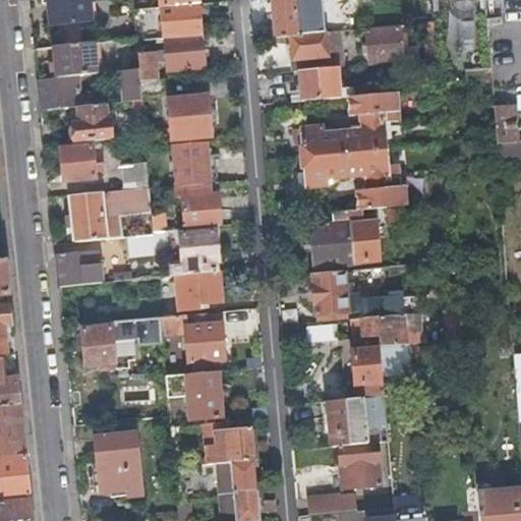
[(46,0),(49,24),(89,21),(85,0),(46,0)]
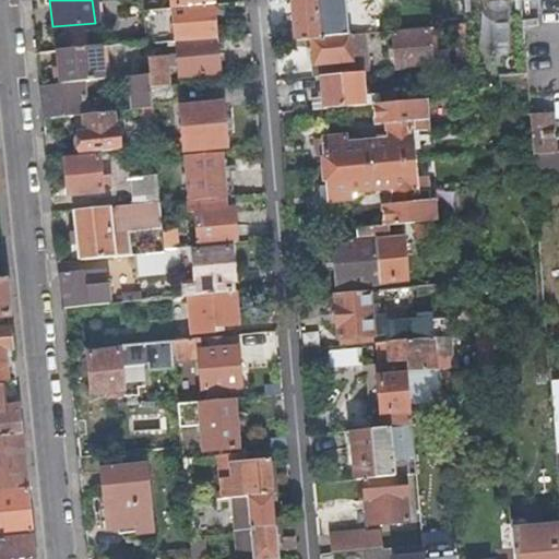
[(111,43),(145,39),(142,10),(141,0),(122,0),(125,28),(110,30),(111,43)]
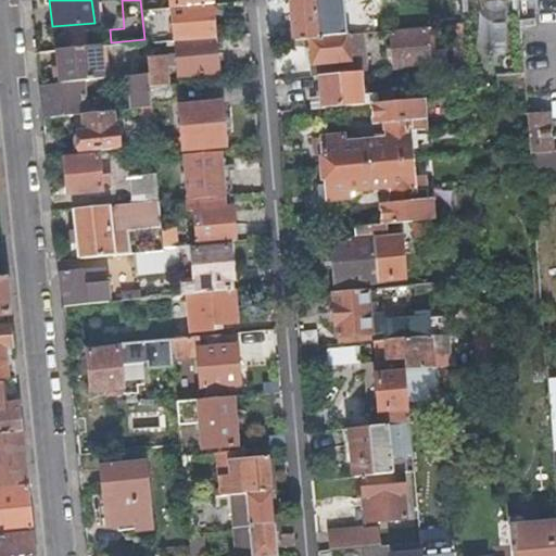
[(328,0),(289,0),(293,37),(308,36),(331,34),(328,0)]
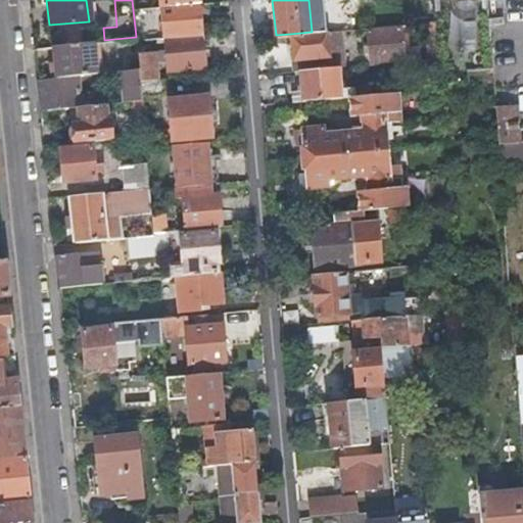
[(198,3),(163,6),(165,37),(201,34),(198,3)]
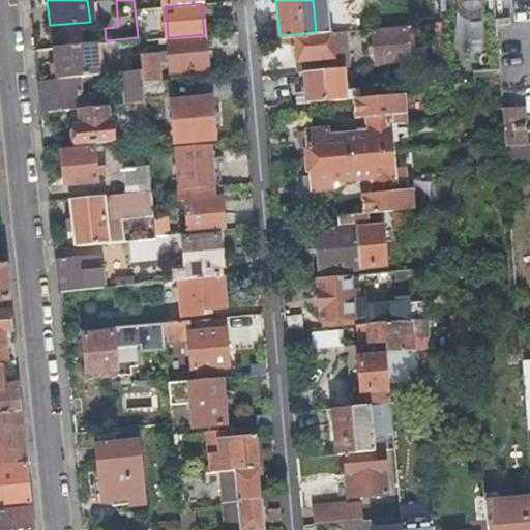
[(443,57),(440,21),(429,22),(432,58),(443,57)]
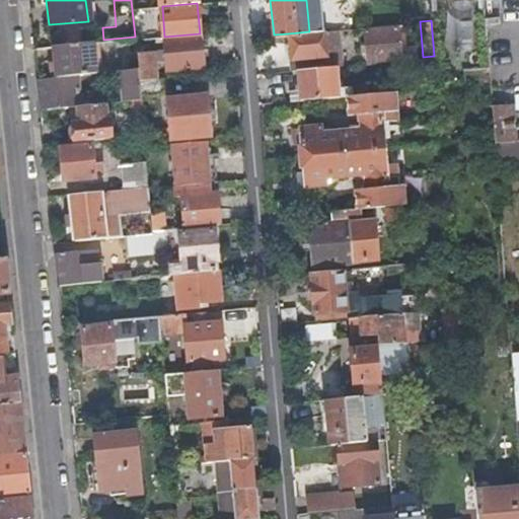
[(398,56),(398,59),(404,59),(400,25),(364,28),(367,59),(398,56)]
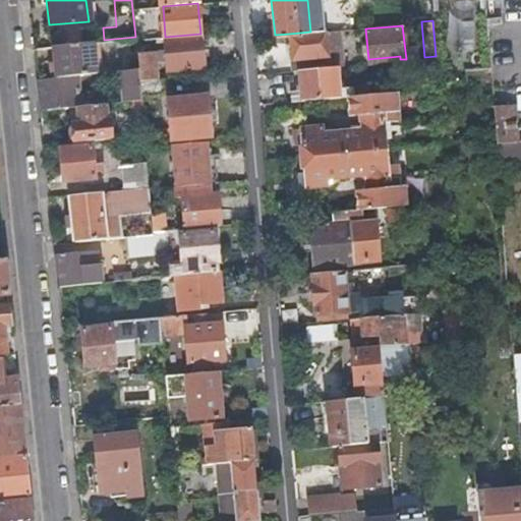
[(341,29),(310,32),(289,34),(292,69),(298,68),(328,66),(328,63),(344,61),(341,29)]
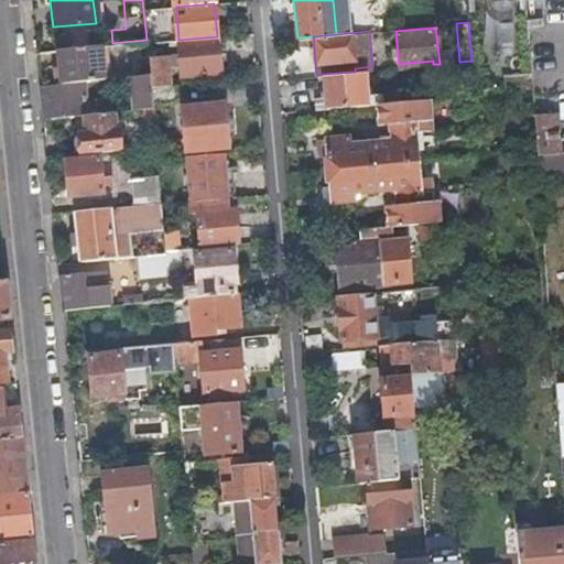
[(165,55),(148,56),(149,73),(150,86),(169,84),(167,67),(179,66),(180,76),(221,72),(219,35),(217,36),(179,40),(176,40),(179,55),(166,56),(165,55)]
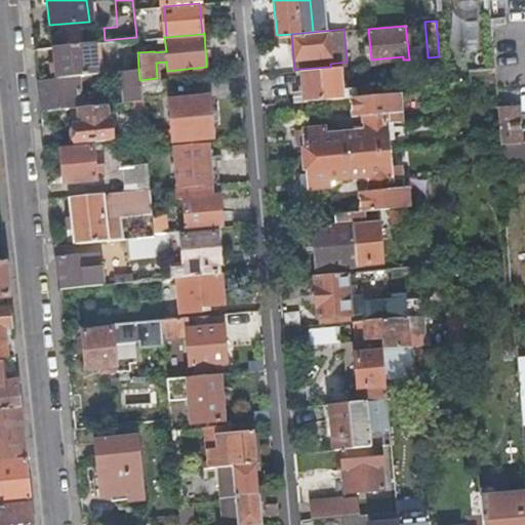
[(55,77),(95,73),(92,42),(52,46),(53,59),(55,77)]
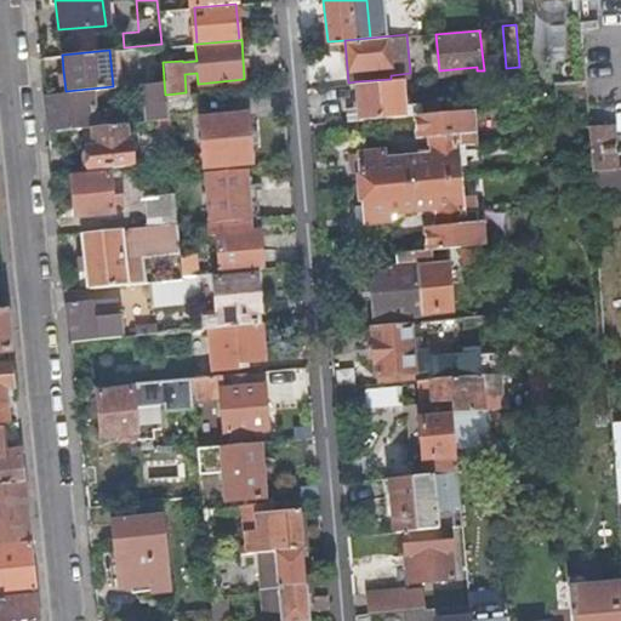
[(400,78),(391,79),(355,81),(358,109),(340,110),(341,119),(404,113),(403,104),(400,78)]
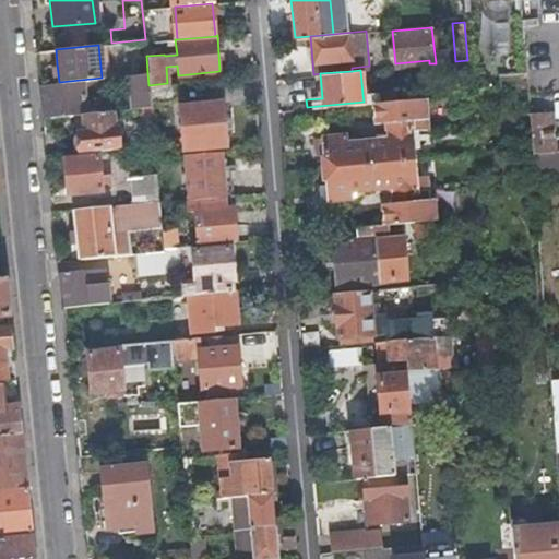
[(219,79),(219,71),(178,75),(179,82),(219,79)]
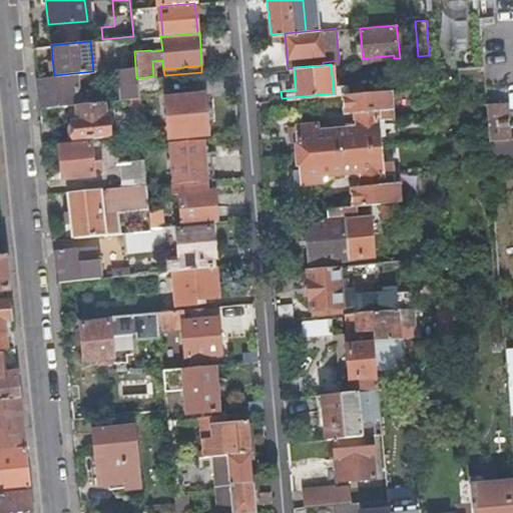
[(136,78),(135,66),(118,68),(121,99),(131,98),(138,97),(138,93),(136,78)]
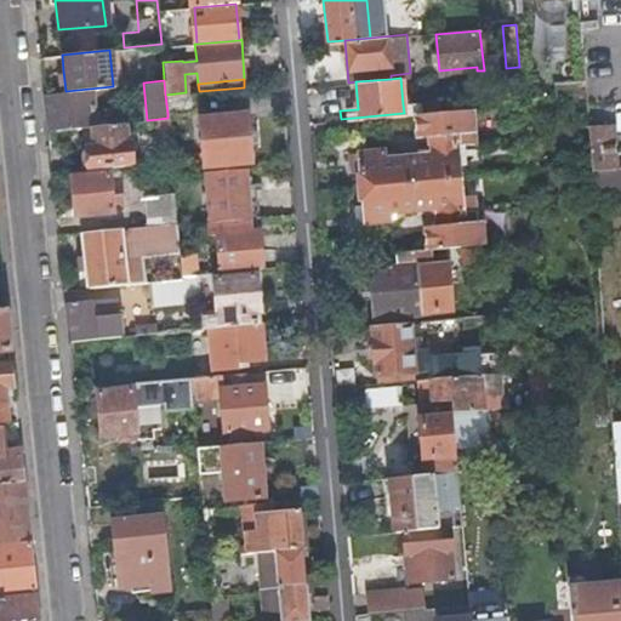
[(113,93),(113,86),(66,91),(58,91),(44,93),(47,130),(90,126),(95,125),(92,95),(113,93)]
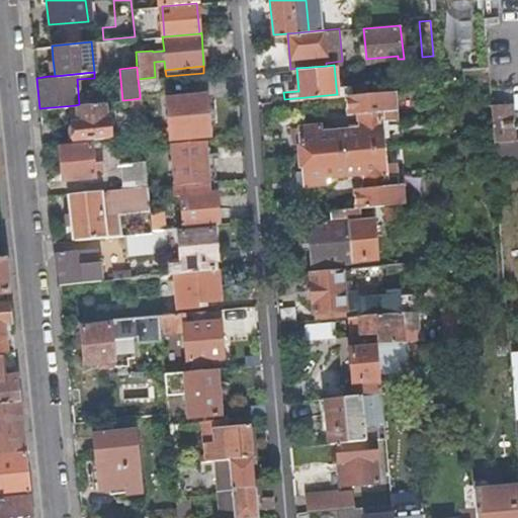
[(155,77),(138,79),(140,94),(164,92),(162,77),(155,77)]
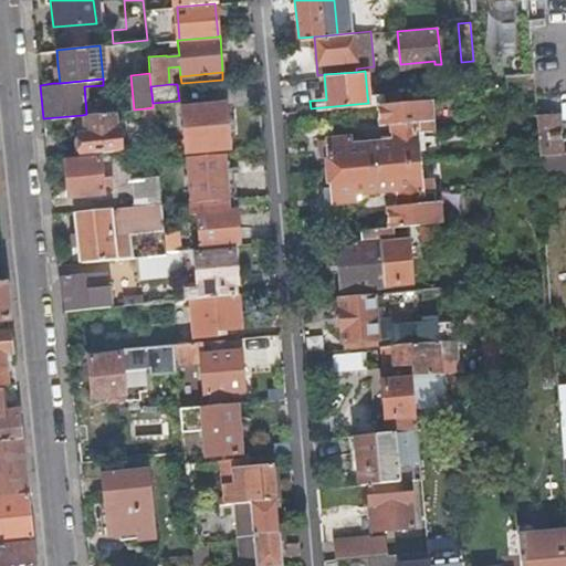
[(378,103),(385,102),(384,94),(367,95),(368,103),(378,103)]
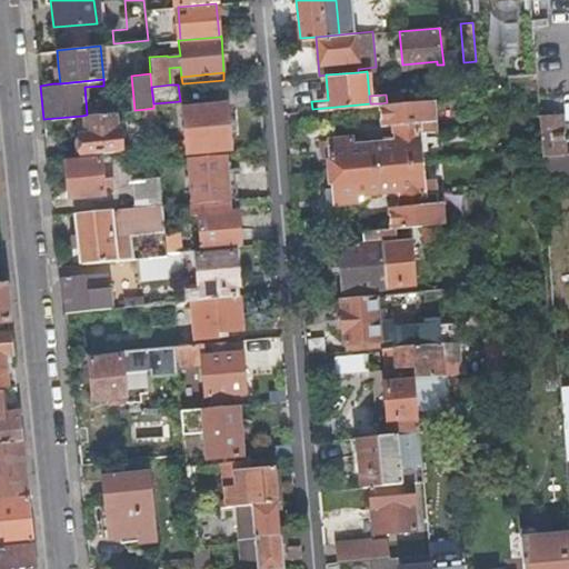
[(432,118),(430,98),(387,102),(380,103),(382,122),(391,121),(392,139),(350,142),(350,137),(328,139),(330,153),(331,170),(420,161),(416,120),(432,118)]
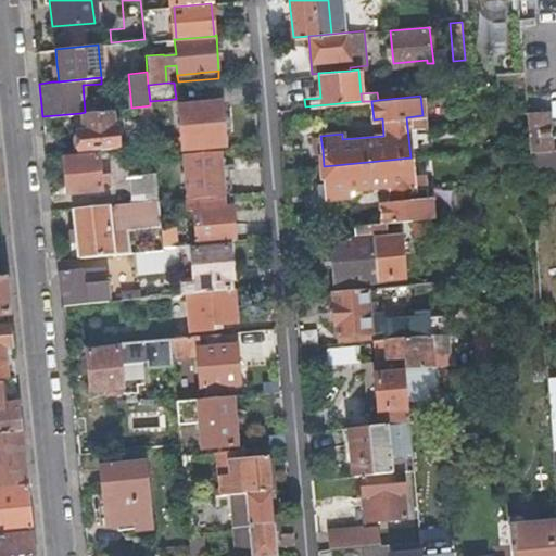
[(225,143),(220,101),(179,104),(184,147),(225,143)]
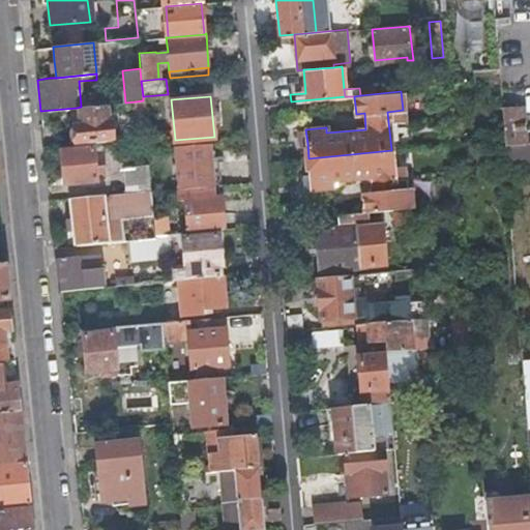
[(145,122),(145,121),(143,100),(136,101),(138,122),(145,122)]
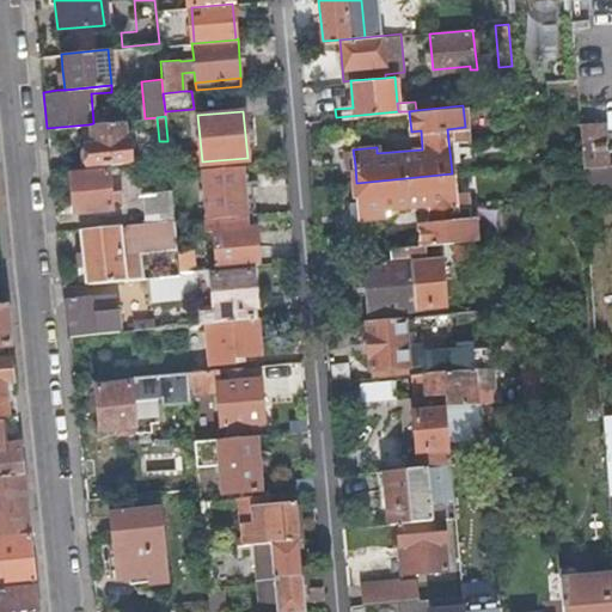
[(123,121),(93,123),(89,124),(90,134),(91,142),(84,144),(84,146),(79,152),(80,159),(86,163),(86,165),(132,161),(129,139),(126,140),(123,121)]
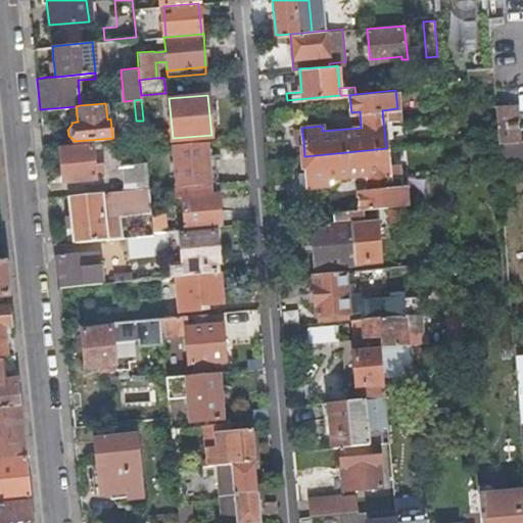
[(497,143),(519,141),(516,103),(494,105),(497,143)]
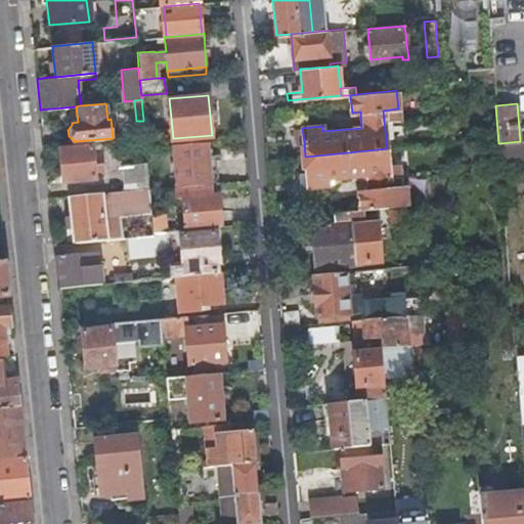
[(304,141),(302,128),(295,128),(296,142),(304,141)]
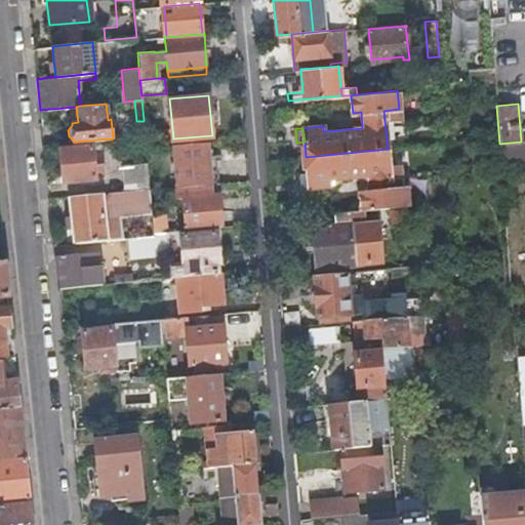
[(209,184),(219,183),(216,153),(210,154),(208,142),(168,145),(168,154),(173,153),(177,187),(209,184)]
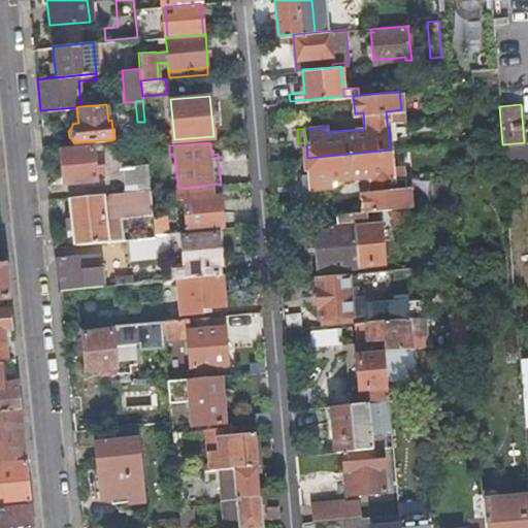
[(60,149),(64,182),(96,178),(92,146),(60,149)]
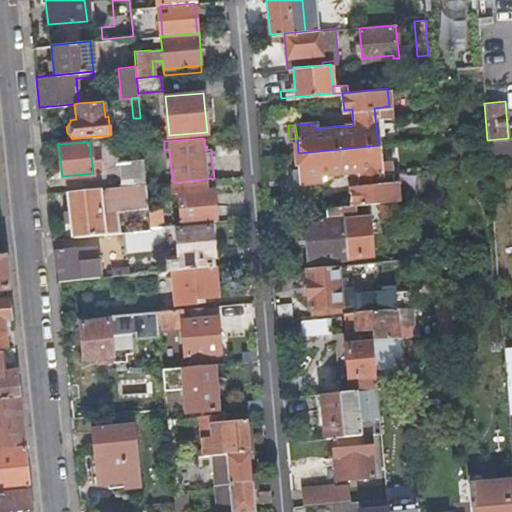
[(381,183),(378,145),(298,153),(299,166),(300,180),(320,178),(319,172),(357,169),(359,185),(351,186),(352,204),(354,204),(374,202),(397,200),(396,182),(381,183)]
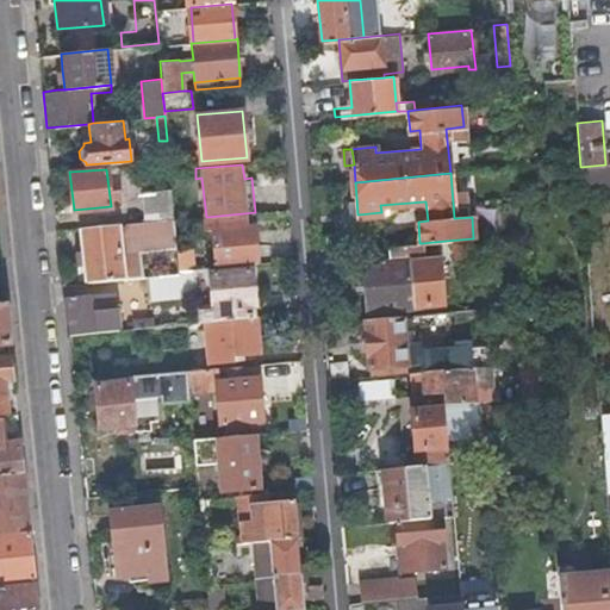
[(147,221),(174,218),(172,188),(144,191),(147,221)]
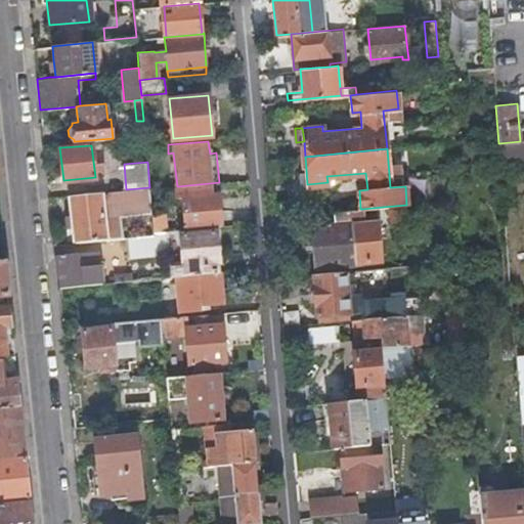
[(300,184),(307,184),(306,170),(299,171),(300,184)]
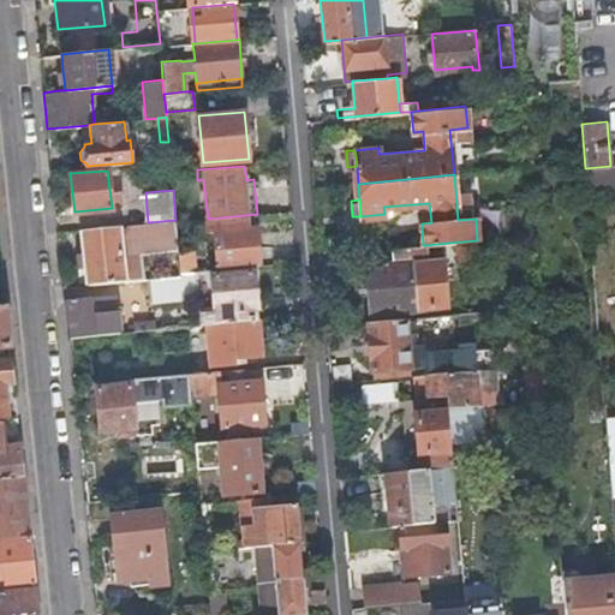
[(218,267),(260,263),(256,228),(246,228),(245,215),(208,219),(206,219),(207,233),(214,232),(218,267)]
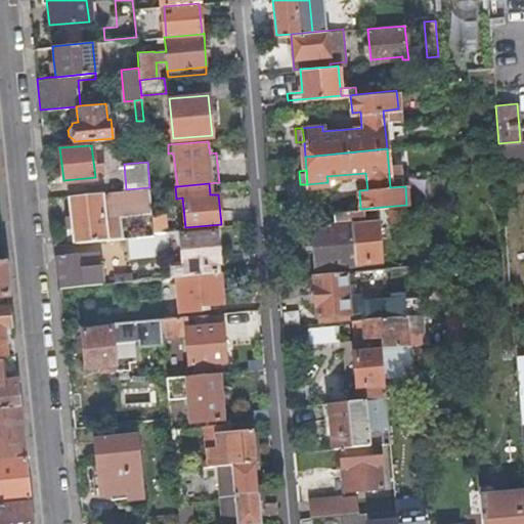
[(115,215),(151,212),(149,188),(149,187),(126,189),(100,192),(69,194),(74,243),(104,239),(102,217),(115,215)]
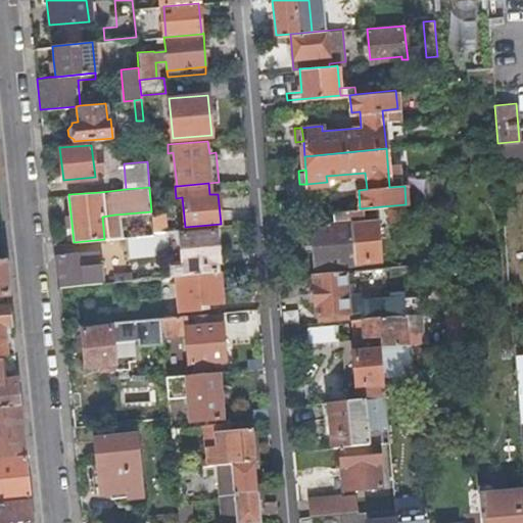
[(360,208),(340,210),(334,211),(335,222),(310,224),(314,267),(380,260),(377,220),(363,221),(362,208),(360,208)]
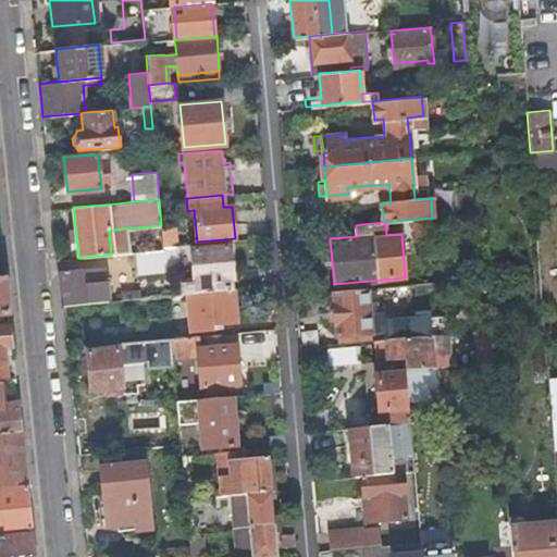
[(161,231),(163,245),(177,244),(176,226),(161,227),(161,231)]
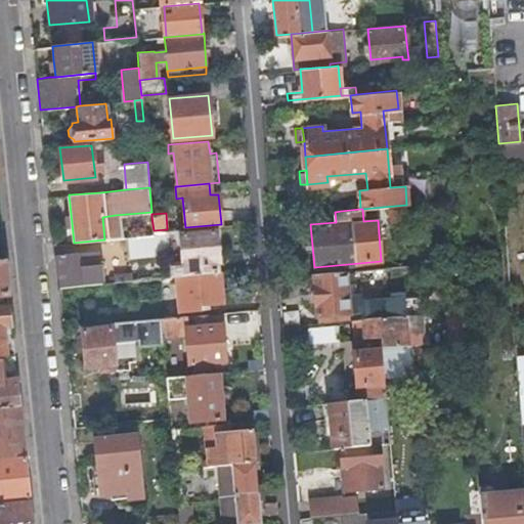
[(102,217),(104,239),(117,237),(115,215),(102,217)]
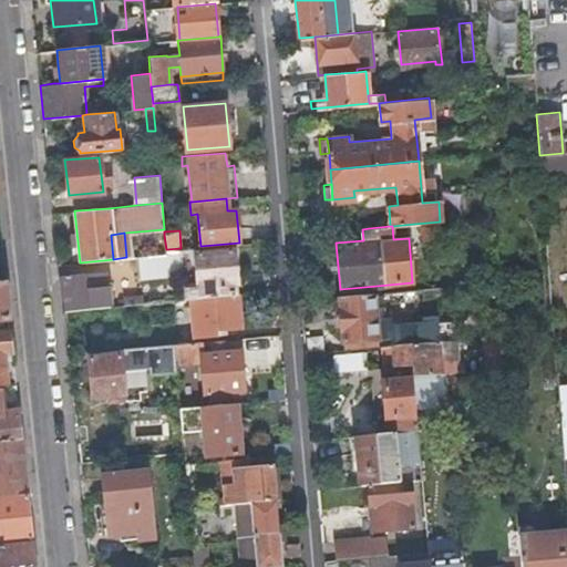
[(166,254),(168,275),(182,274),(181,248),(166,249),(166,254)]
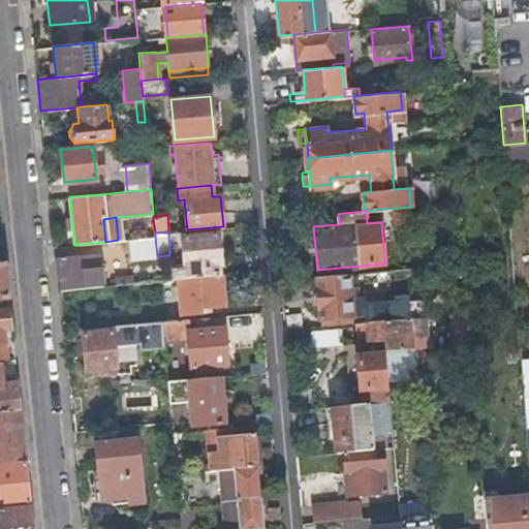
[(172,263),(172,278),(179,277),(222,274),(218,232),(181,236),(183,262),(172,263)]
